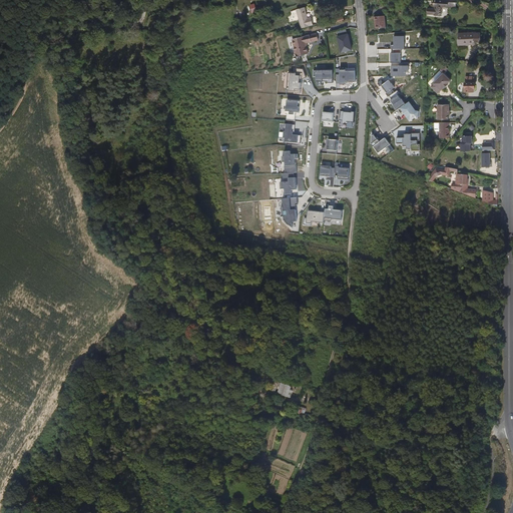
[(434,0),(434,8),(427,8),(427,15),(433,15),(434,16),(442,16),(442,8),(447,8),(448,7),(455,8),(456,1),(448,0),(434,0)]
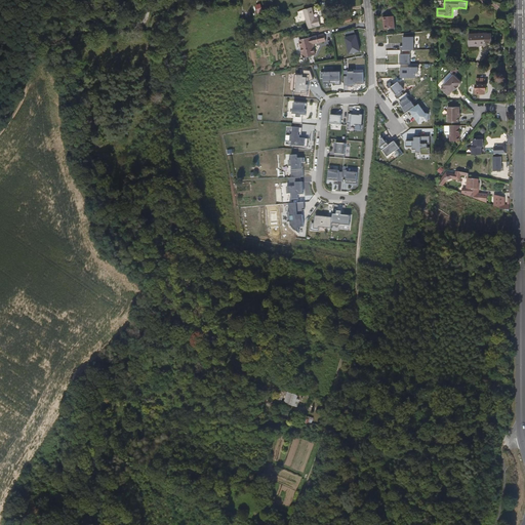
[(309,30),(321,26),(318,17),(315,18),(312,7),(304,10),(309,30)]
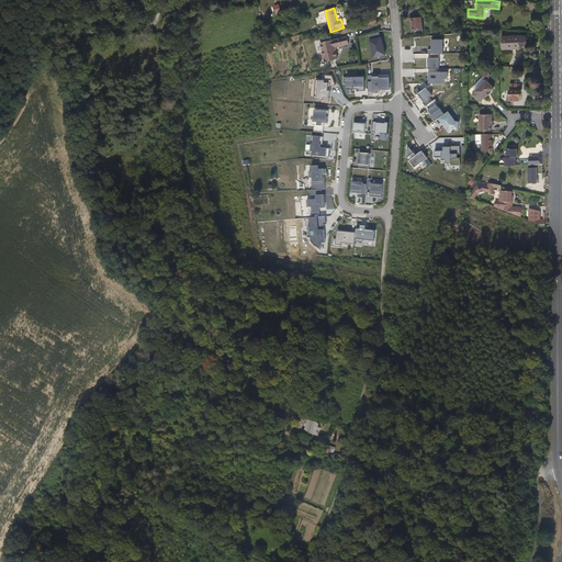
[(416,30),(423,30),(420,18),(408,19),(409,24),(411,24),(411,27),(411,32),(416,31),(416,30)]
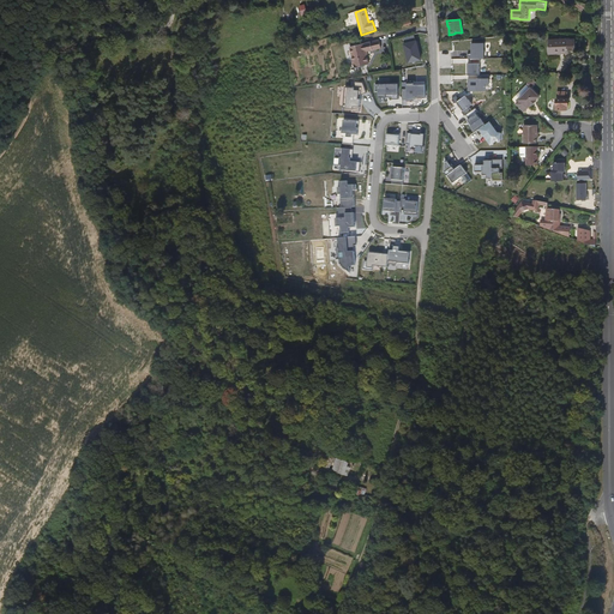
[(415,35),(404,37),(409,62),(421,60),(419,53),(421,53),(419,41),(416,41),(415,35)]
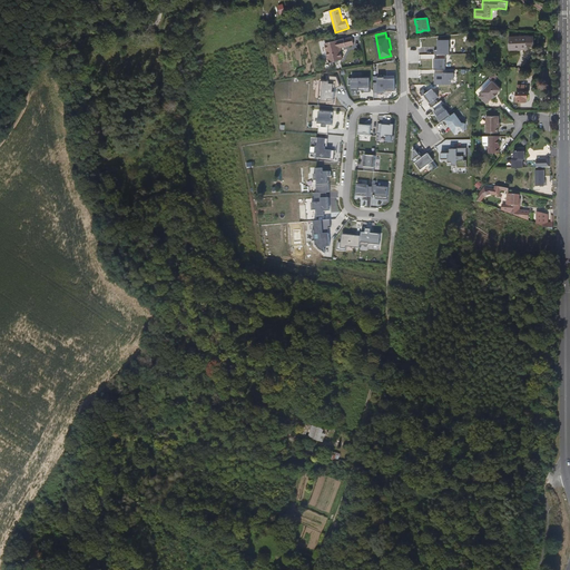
[(533,47),(533,37),(527,37),(527,36),(509,37),(509,50),(528,49),(528,47),(533,47)]
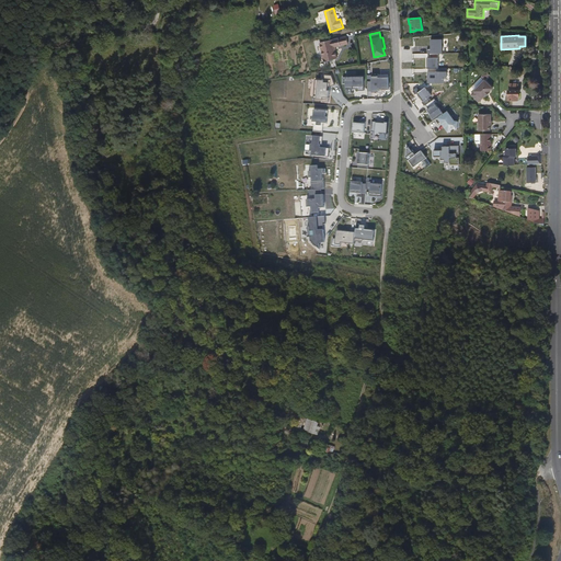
[(346,36),(320,43),(324,61),(338,58),(335,47),(348,44),(346,36)]
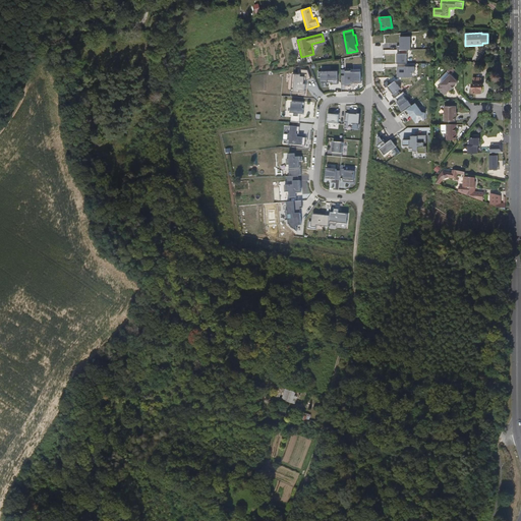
[(411,49),(411,36),(400,36),(400,49),(411,49)]
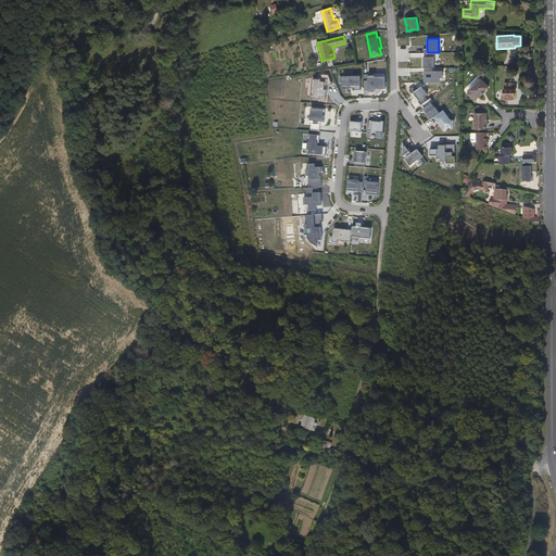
[(434,58),(424,58),(424,67),(434,67),(434,58)]
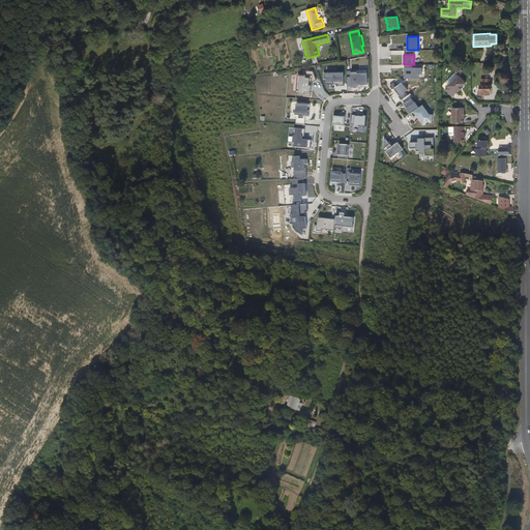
[(422,68),(412,68),(412,74),(407,74),(407,79),(419,79),(419,75),(422,75),(422,68)]
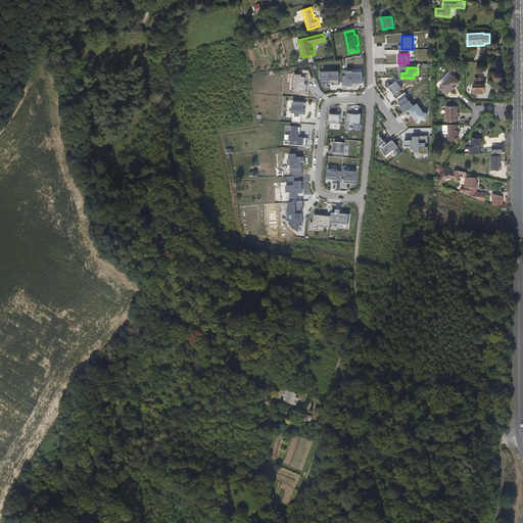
[(339,72),(323,72),(323,83),(329,83),(329,80),(339,80),(339,72)]
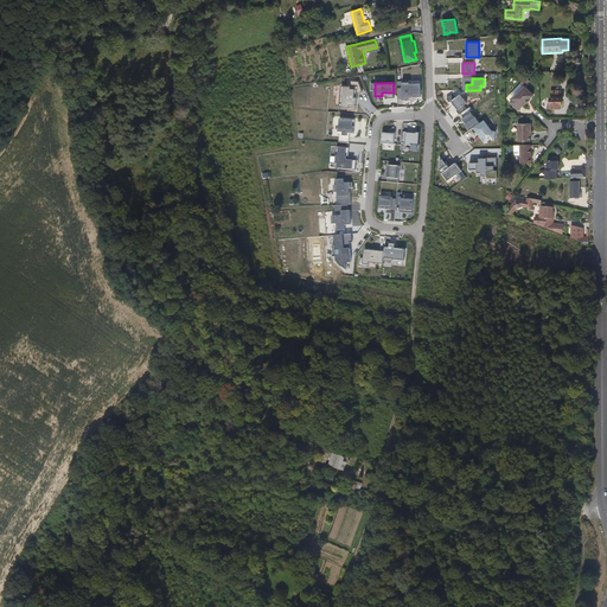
[(403,89),(398,89),(398,98),(403,98),(403,100),(410,100),(410,96),(421,96),(421,84),(409,84),(409,83),(402,83),(403,89)]
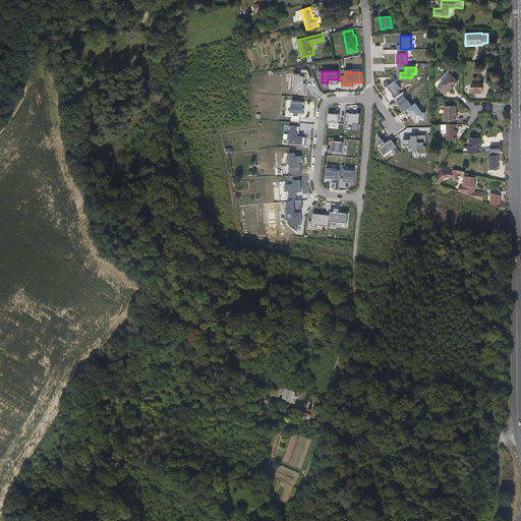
[(300,74),(295,74),(293,92),(299,92),(299,91),(305,91),(306,83),(304,83),(304,76),(300,76),(300,74)]
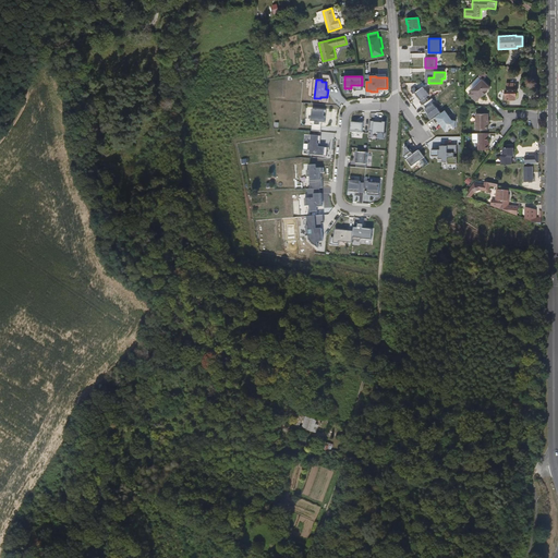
[(490,88),(482,80),(472,91),(469,95),(476,102),(480,98),(480,99),(483,95),(484,96),(487,92),(490,88)]
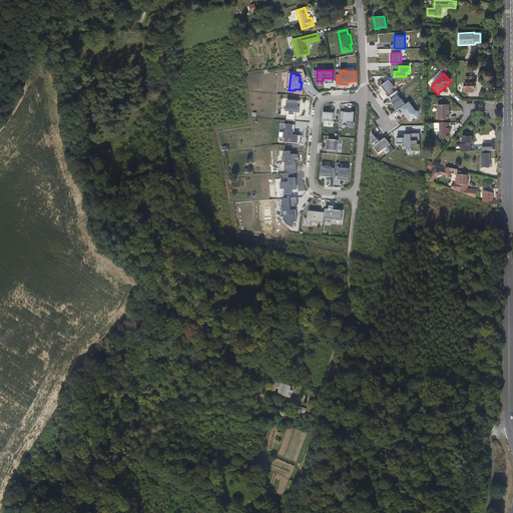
[(473,77),(465,77),(465,82),(464,82),(464,92),(474,92),(474,83),(473,83),(473,77)]
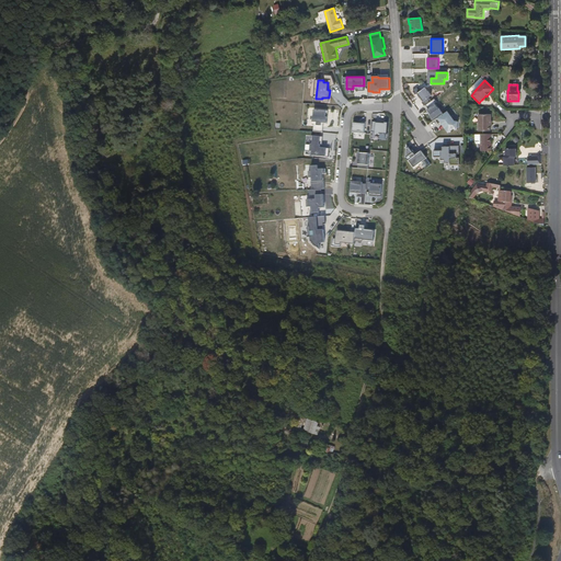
[(432,95),(426,88),(418,93),(423,101),(432,95)]
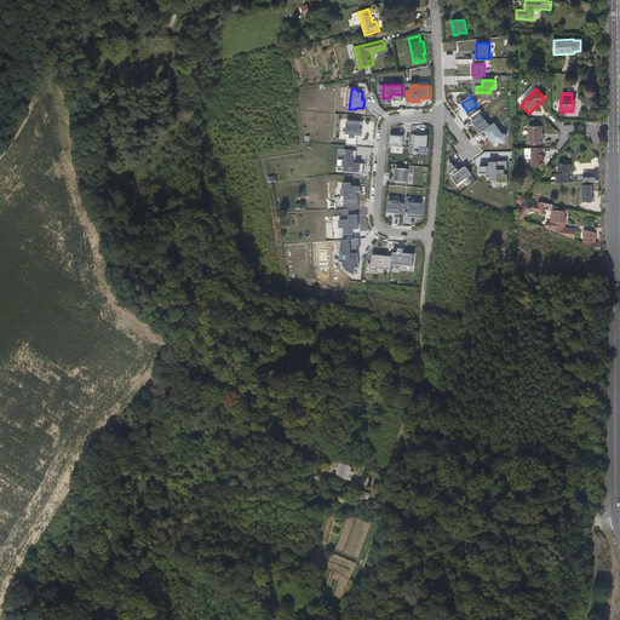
[(361,124),(348,122),(346,128),(345,128),(345,135),(361,136),(361,130),(360,130),(361,124)]
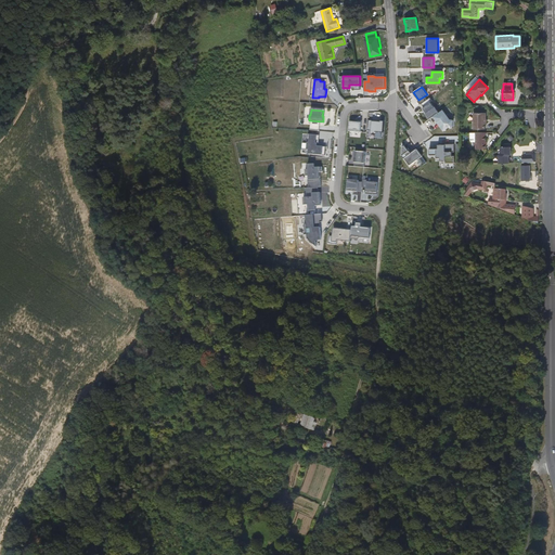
[(443,110),(433,117),(443,131),(449,128),(453,128),(454,120),(450,119),(443,110)]
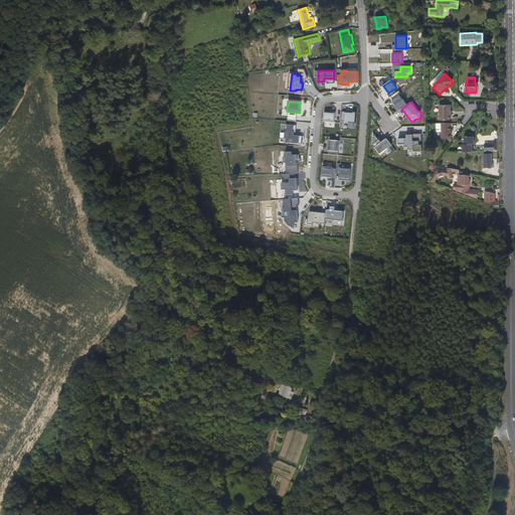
[(440,121),(450,120),(450,112),(451,112),(451,105),(440,105),(440,121)]
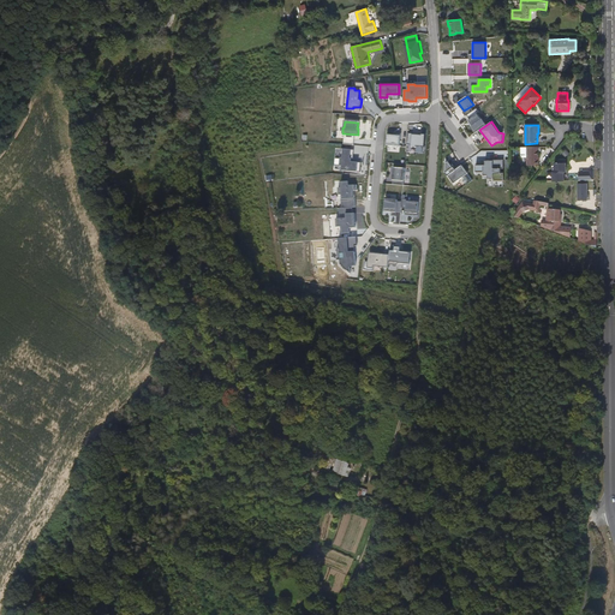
[(396,136),(388,135),(387,145),(390,145),(390,147),(401,148),(402,133),(396,133),(396,136)]
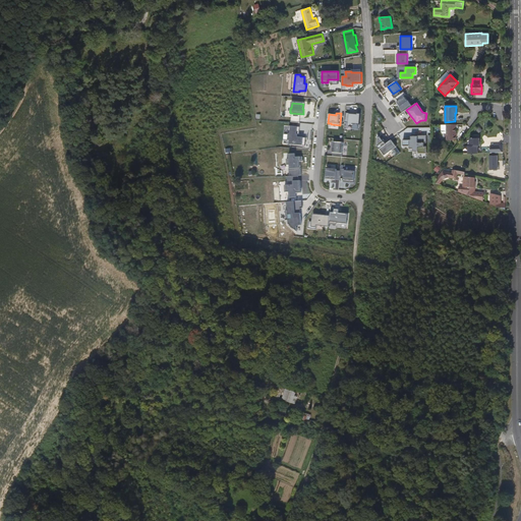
[(357,115),(349,114),(348,124),(352,125),(352,124),(359,124),(360,114),(357,114),(357,115)]
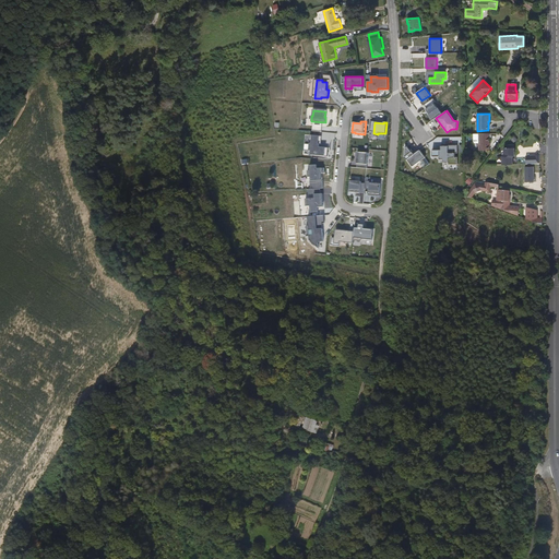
[(96,123),(90,126),(92,132),(98,130),(96,123)]
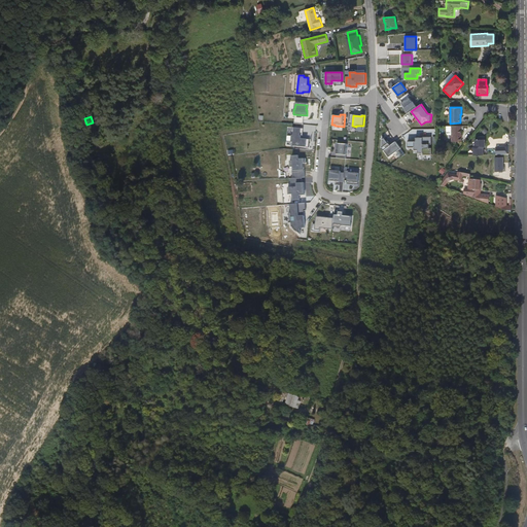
[(461,142),(461,126),(451,126),(452,134),(452,142),(461,142)]
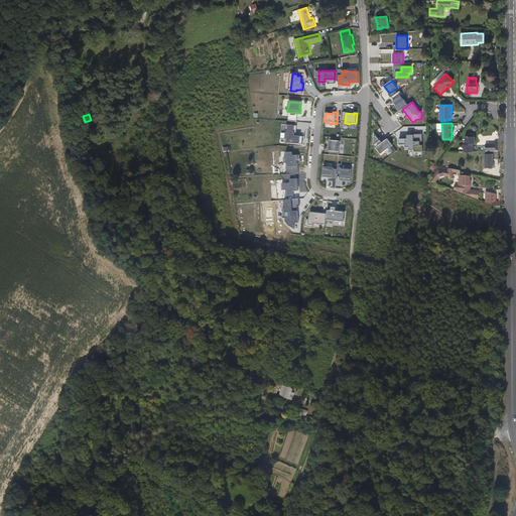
[(294,126),(288,125),(287,133),(286,133),(285,139),(287,139),(287,143),(299,144),(300,137),(294,136),(295,134),(294,133),(294,126)]
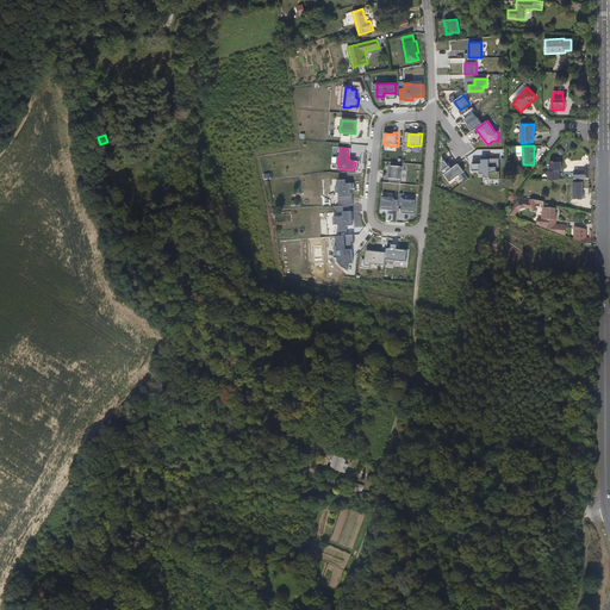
[(481,165),(480,165),(480,174),(484,174),(484,176),(490,176),(490,172),(496,172),(496,167),(489,167),(489,160),(481,160),(481,165)]
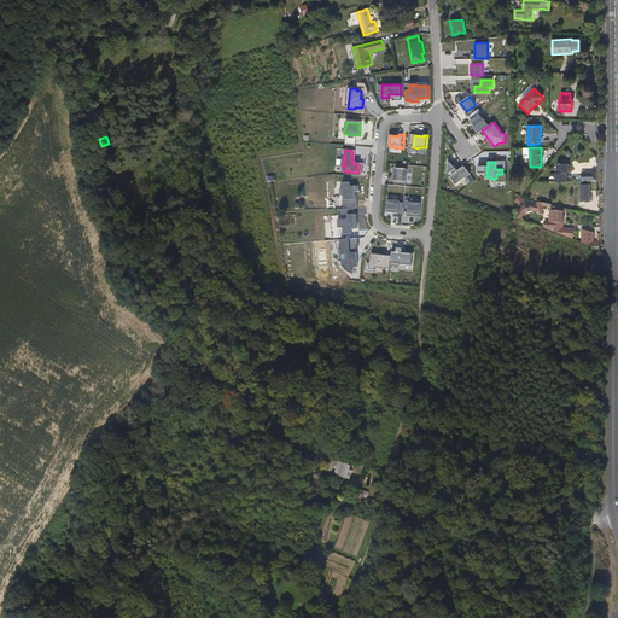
[(569,182),(569,163),(554,163),(554,182),(569,182)]
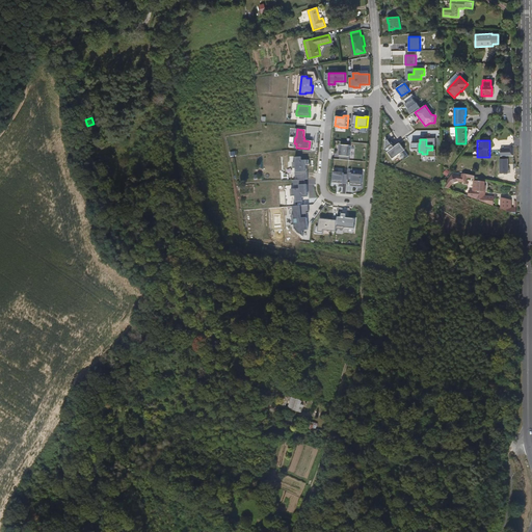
[(350,147),(340,145),(340,156),(340,159),(349,160),(350,147)]
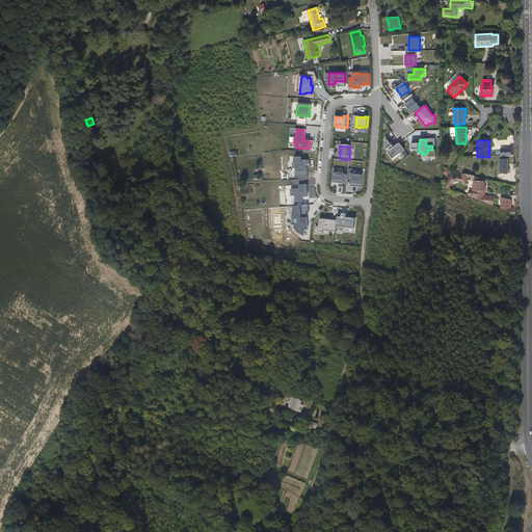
[(301,157),(295,158),(295,163),(292,163),(293,169),(295,169),(295,173),(295,180),(308,180),(308,173),(307,173),(306,165),(307,165),(307,160),(301,160),(301,157)]
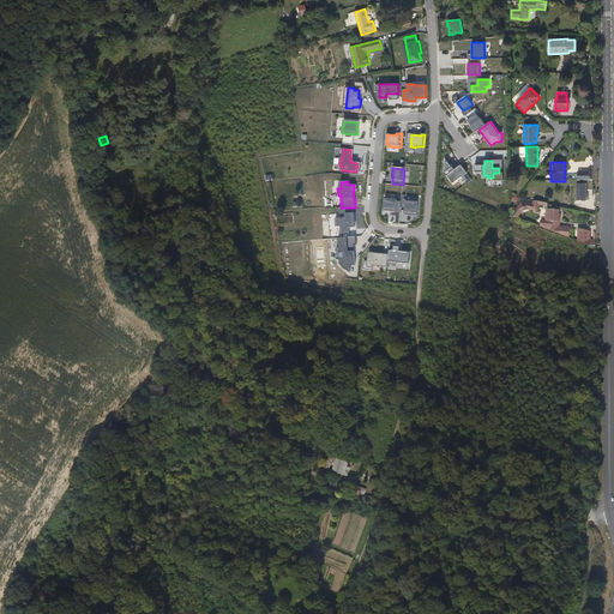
[(577,188),(577,200),(587,199),(587,188),(587,184),(576,184),(577,188)]
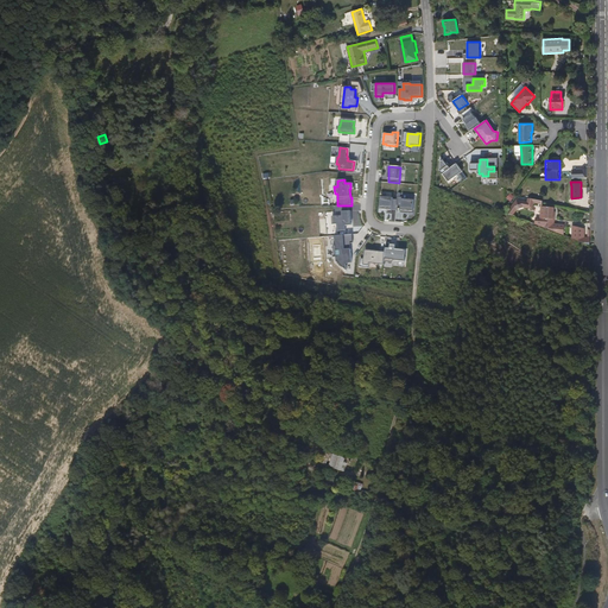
[(517,208),(533,210),(534,203),(542,204),(543,202),(514,196),(511,215),(515,216),(517,208)]
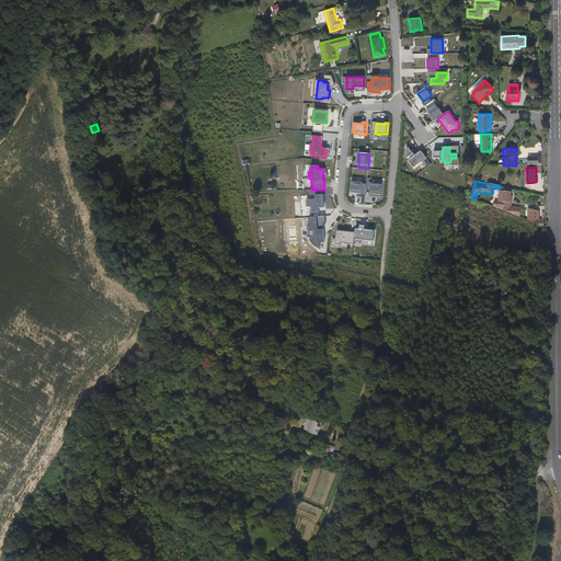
[(363,183),(352,182),(351,193),(366,194),(366,184),(363,184),(363,183)]
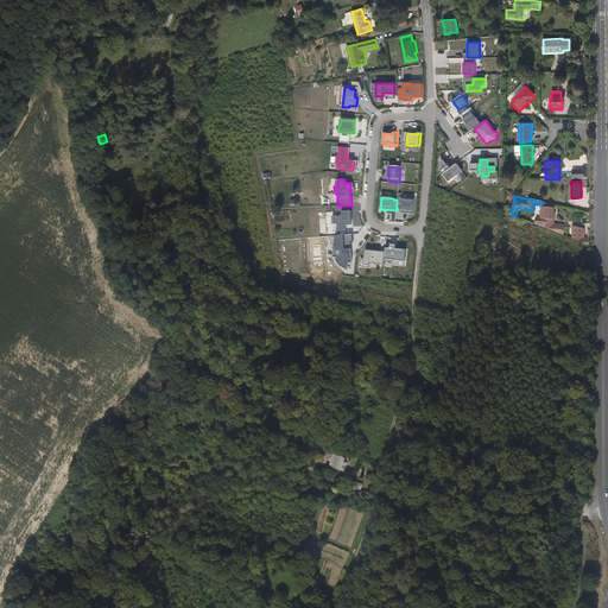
[(413,200),(401,200),(403,198),(398,197),(397,207),(401,207),(401,210),(413,211),(413,200)]
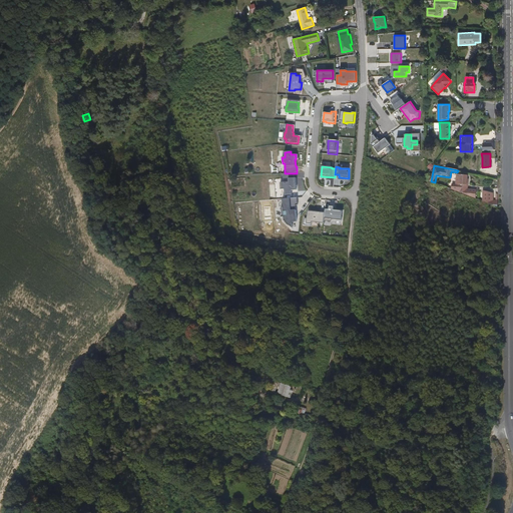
[(451,189),(475,198),(476,190),(468,189),(469,180),(468,180),(468,175),(456,174),(455,184),(452,183),(451,189)]
